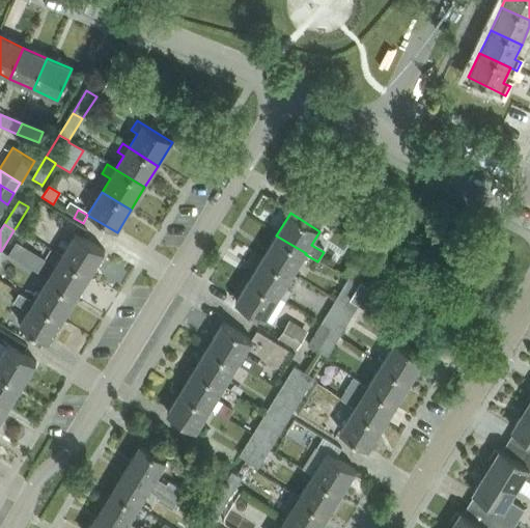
[(75,235),(60,258),(89,276),(104,253),(75,235)]
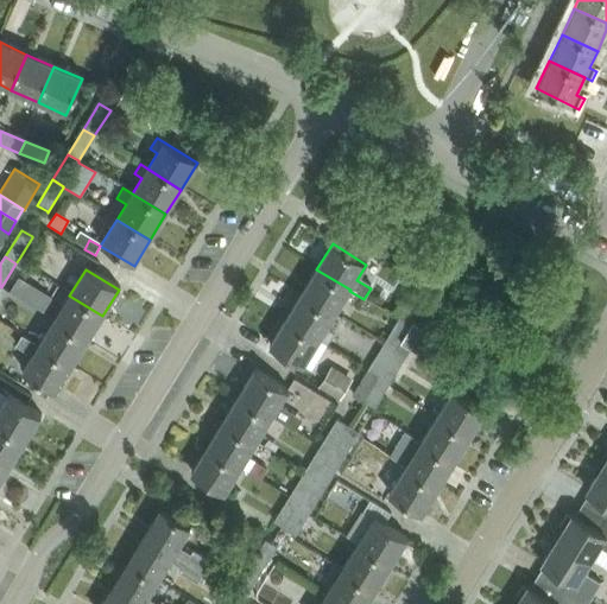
[(334,316),(349,291),(351,290),(316,269),(301,296),(334,316)]
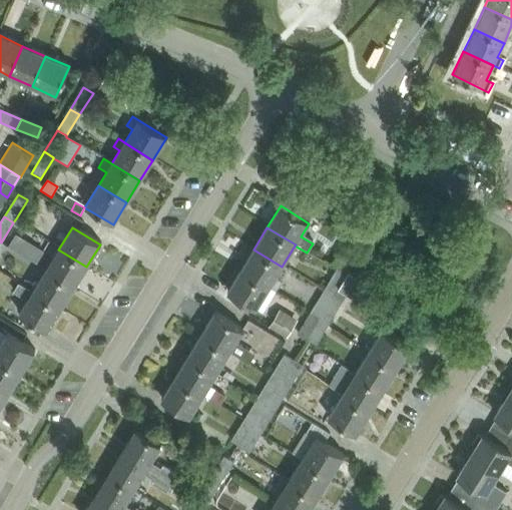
[(15,235),(7,247),(17,252),(35,265),(43,252),(15,235)]
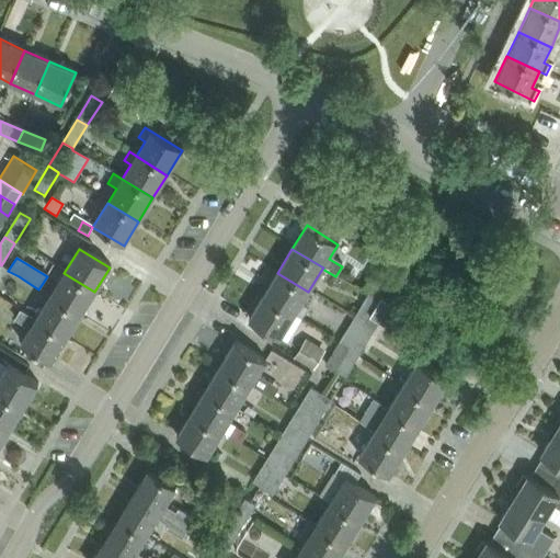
[(392,279),(383,272),(368,296),(378,302),(380,298),(392,279)]
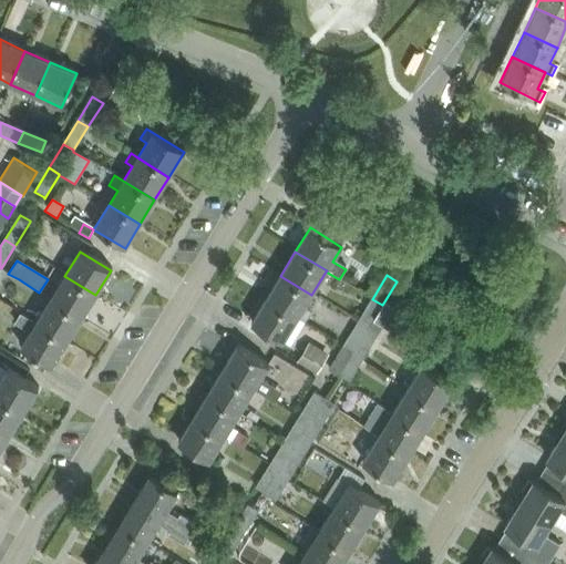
[(64,276),(51,298),(82,317),(95,295),(64,276)]
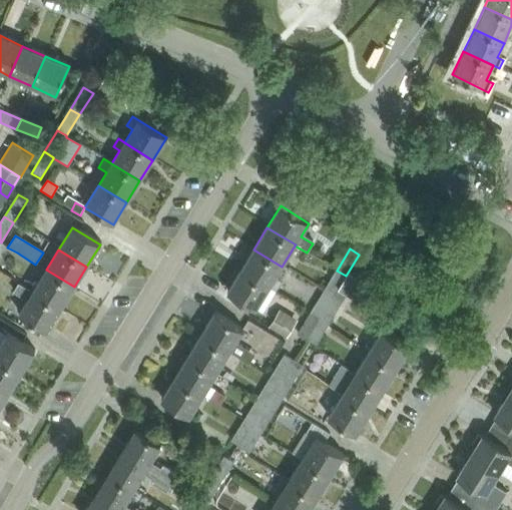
[(253,249),(240,271),(269,289),(270,287),(277,292),(281,284),(275,280),(282,267),(253,249)]
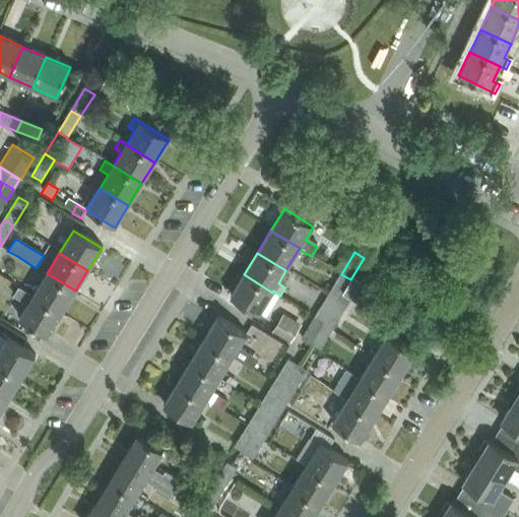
[(47,273),(33,296),(61,314),(75,291),(47,273)]
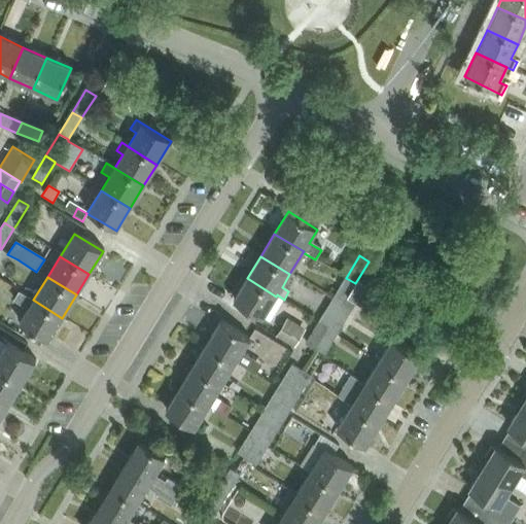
[(247,278),(233,301),(263,319),(263,318),(269,322),(274,313),(268,309),(276,297),(247,278)]
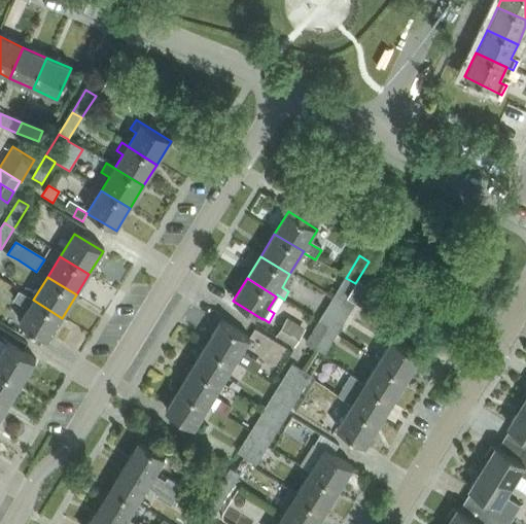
[(355,283),(346,278),(332,300),(342,306),(346,299),(347,298),(355,283)]
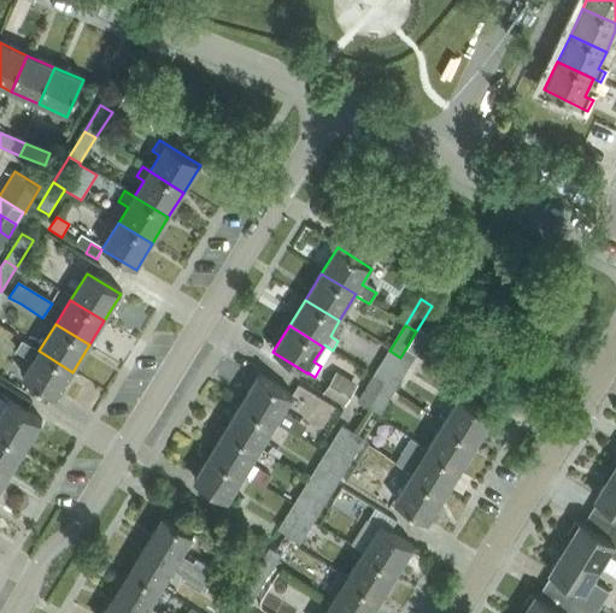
[(418,328),(416,331),(406,348),(417,355),(424,360),(438,340),(429,334),(427,332),(426,331),(418,328)]
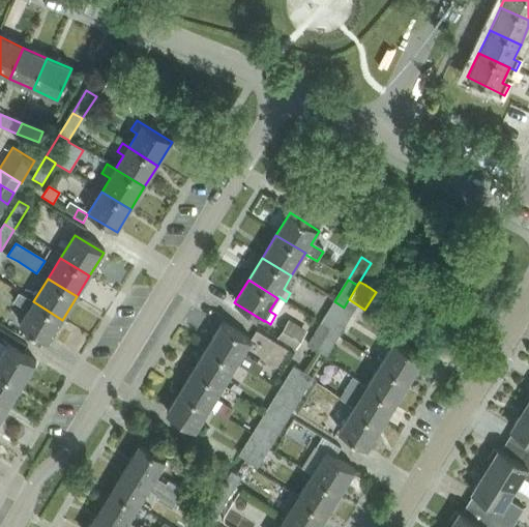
[(18,294),(12,302),(27,312),(32,302),(18,294)]
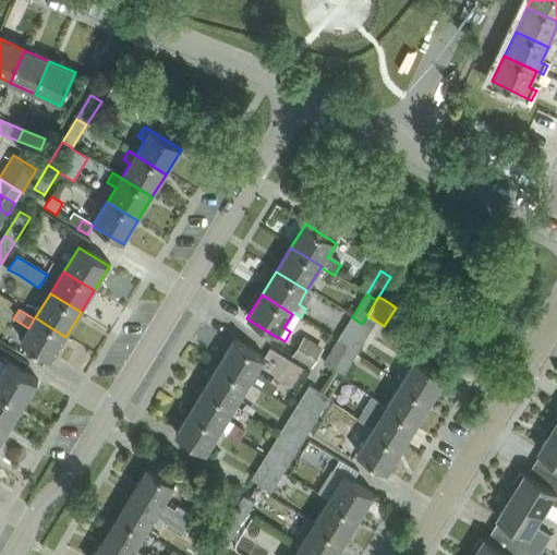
[(367,315),(366,316),(362,324),(348,347),(358,353),(377,322),(367,315)]
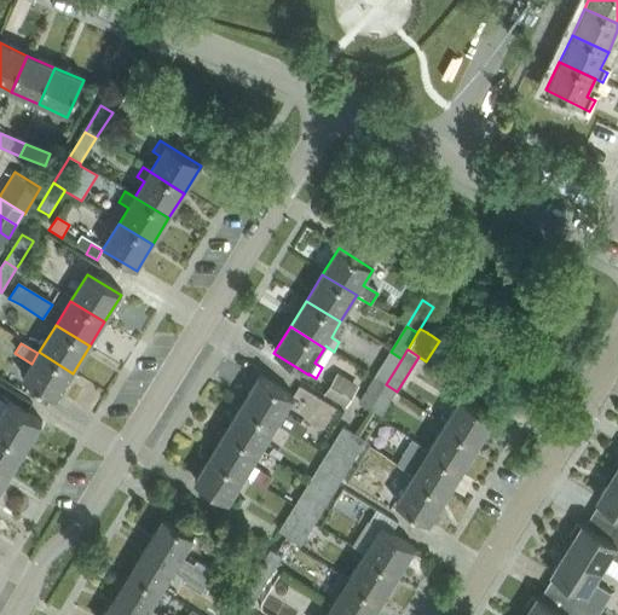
[(57,400),(73,373),(39,352),(38,353),(32,364),(22,378),(57,400)]
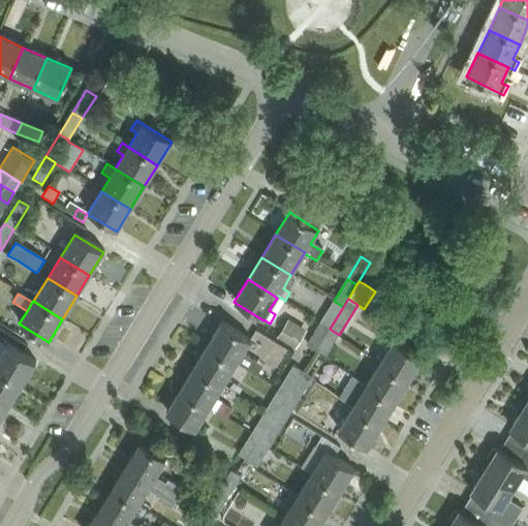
[(343,307),(334,301),(320,323),(330,329),(343,307)]
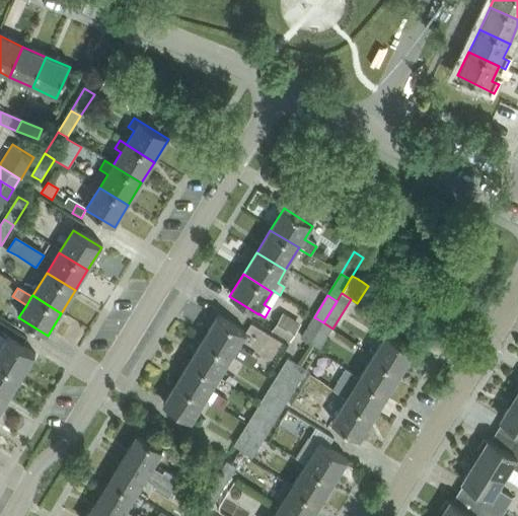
[(289,344),(300,325),(281,314),(271,333),(289,344)]
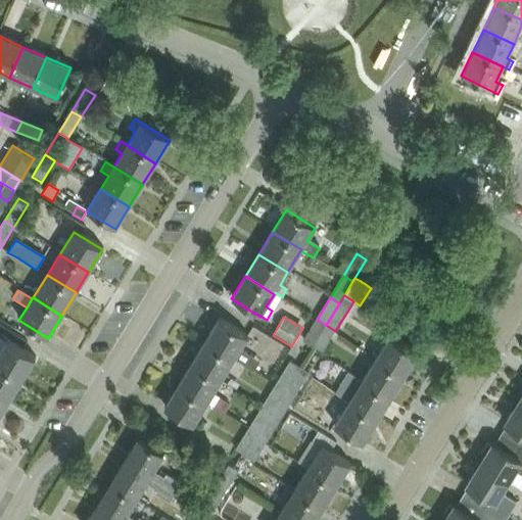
[(247,337),(219,320),(204,342),(233,361),(247,337)]
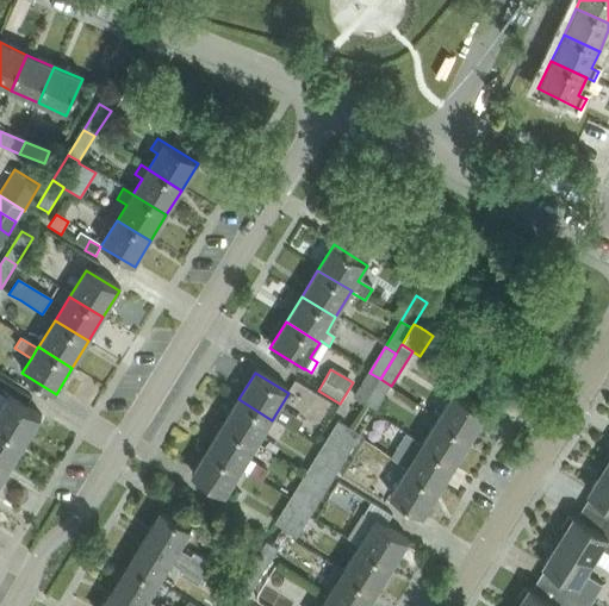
[(353,399),(364,405),(380,379),(370,373),(353,399)]
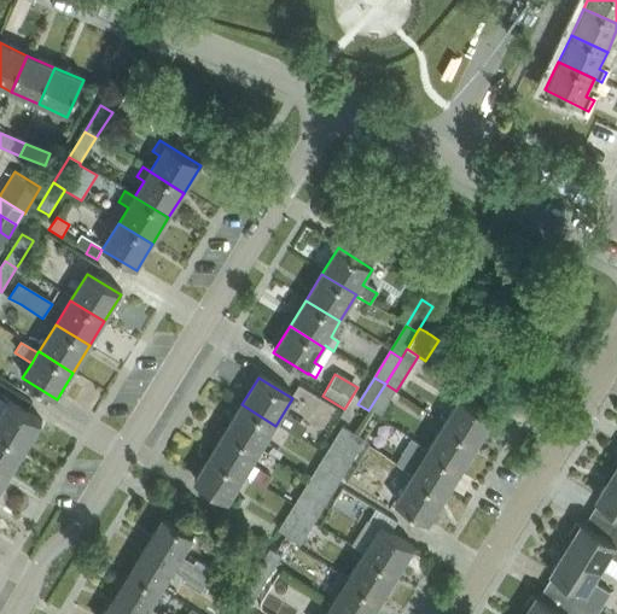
[(385,384),(368,410),(380,417),(396,391),(385,384)]
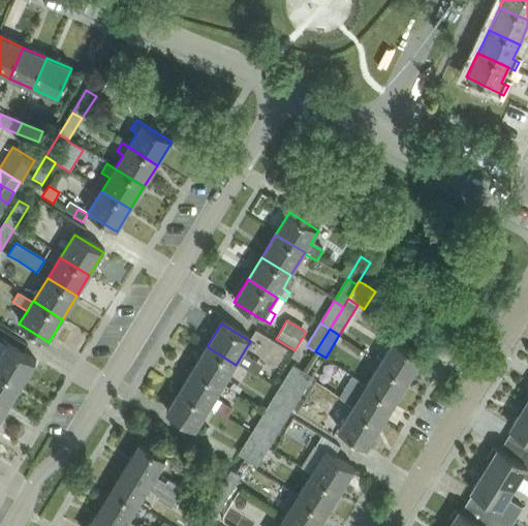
[(408,382),(422,360),(393,341),(393,342),(384,337),(380,343),(389,348),(378,365),(408,382)]
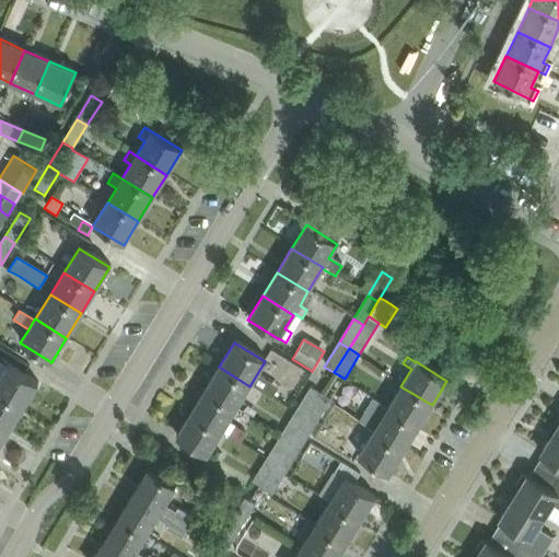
[(0,394),(23,407),(37,384),(7,366),(0,375),(0,394)]
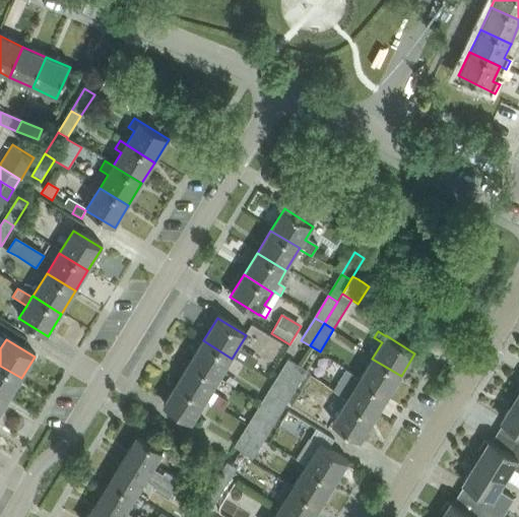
[(203,340),(190,363),(218,380),(232,359),(203,340)]
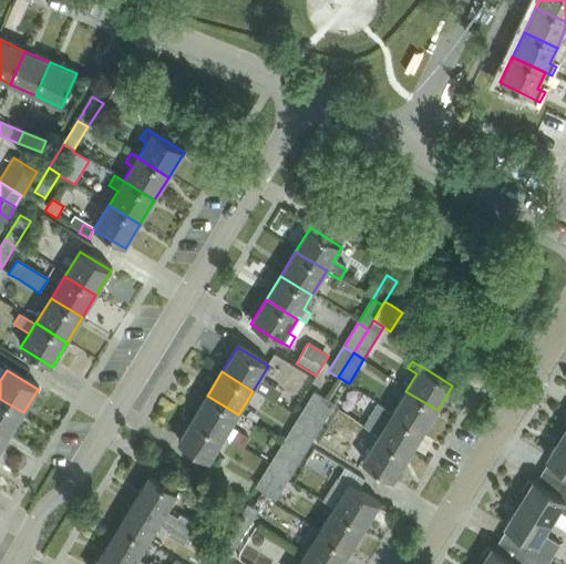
[(423,433),(438,410),(405,391),(391,413),(423,433)]
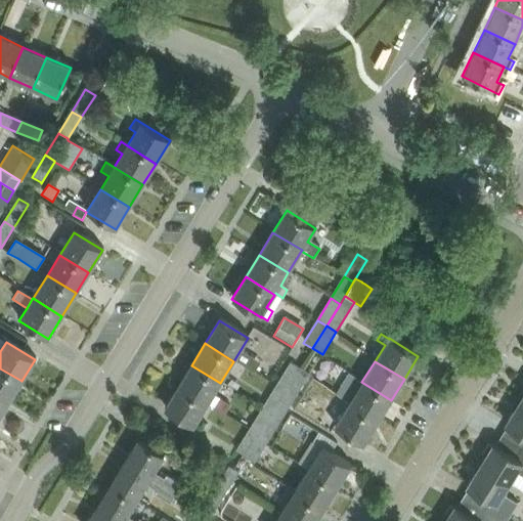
[(299,368),(290,363),(276,385),(286,391),(299,368)]
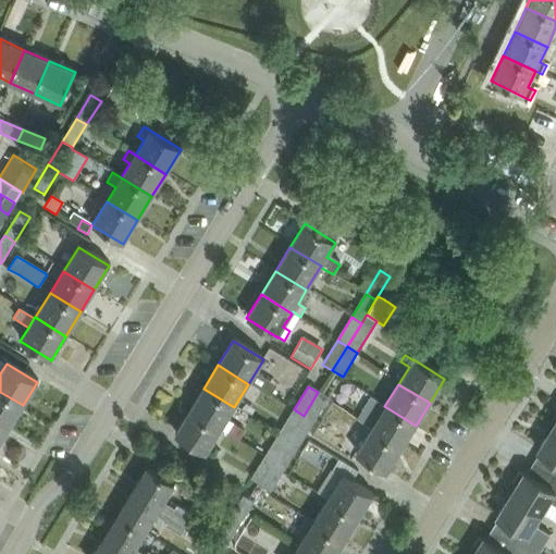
[(234,407),(204,389),(189,410),(220,430),(226,434),(232,423),(226,420),(234,407)]
